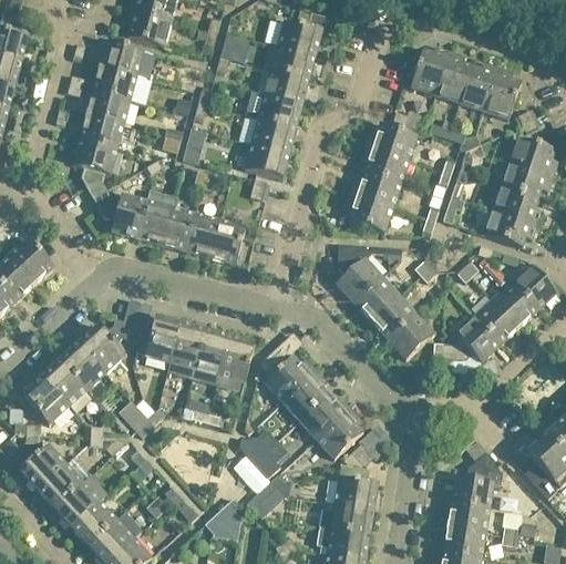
[(172,22),(177,0),(130,0),(127,10),(172,22)]
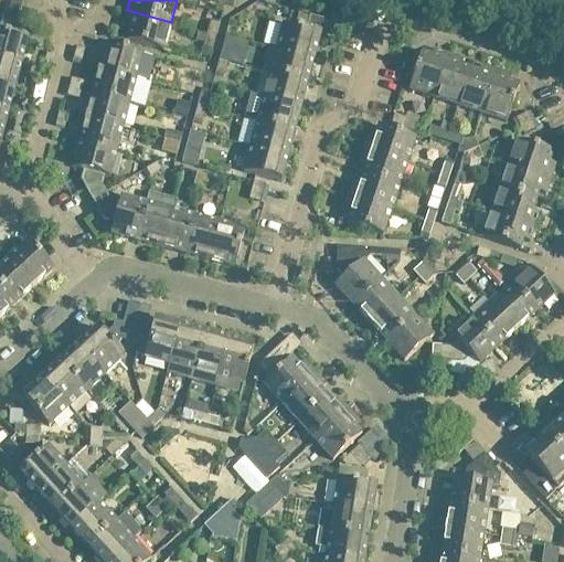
[(9,6),(7,16),(18,18),(20,8),(9,6)]
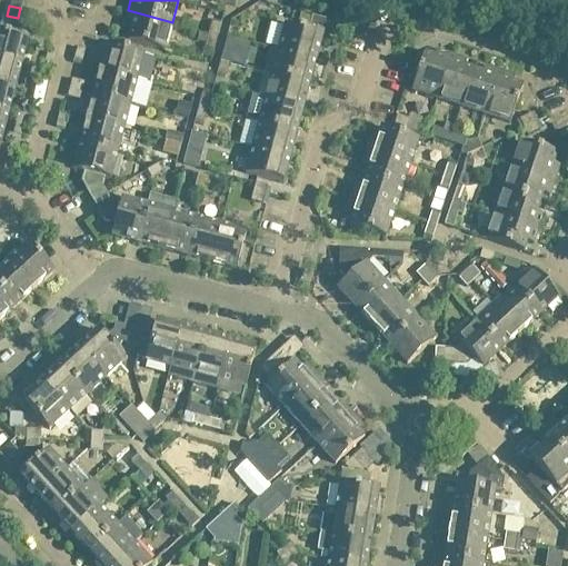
[(188,21),(205,22),(206,8),(189,7),(188,21)]
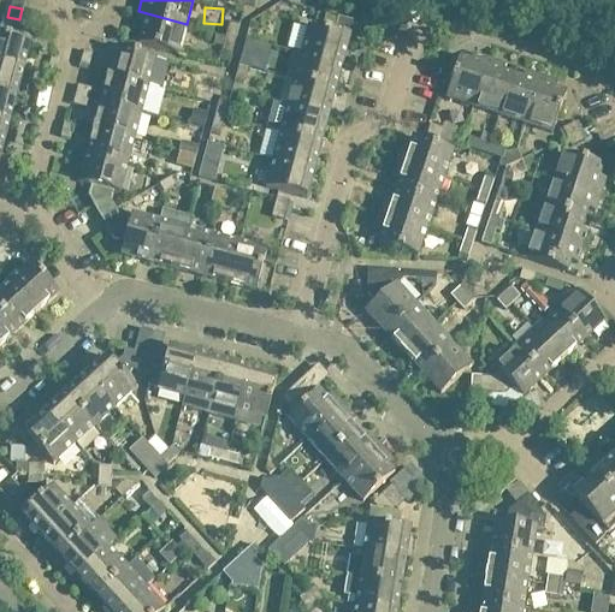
[(179,52),(187,24),(139,11),(134,28),(141,30),(139,41),(179,52)]
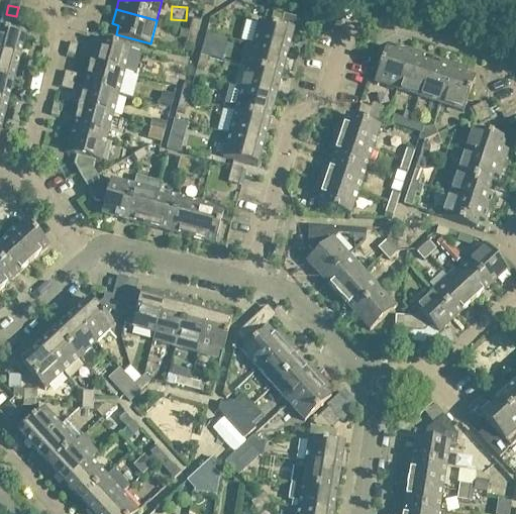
[(285,20),(288,12),(274,9),(271,17),(285,20)]
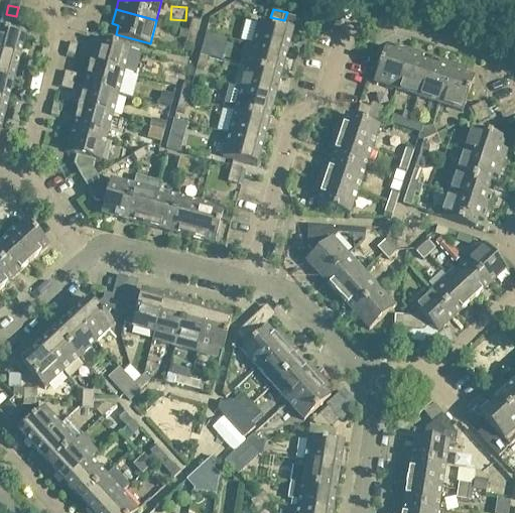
[(0,20),(14,24),(16,16),(6,14),(2,13),(0,20)]
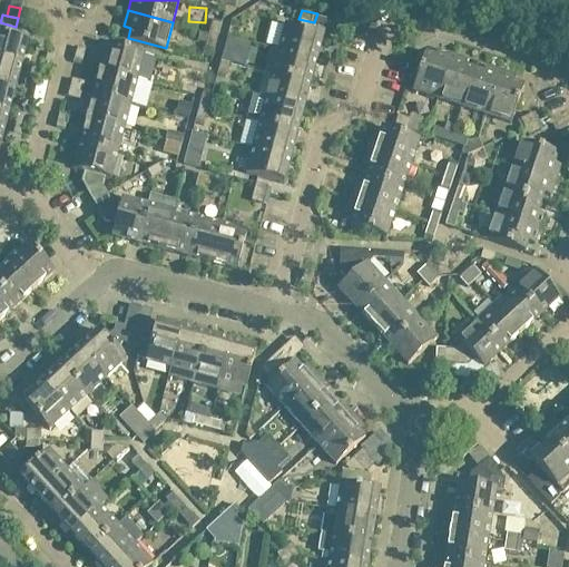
[(217,35),(222,19),(213,17),(208,32),(217,35)]
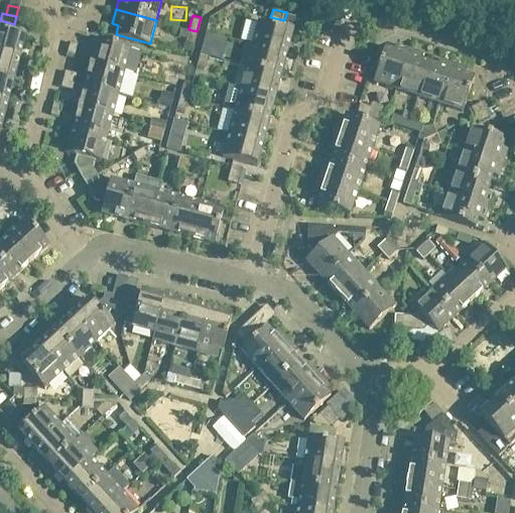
[(287,51),(293,29),(258,19),(252,42),(287,51)]
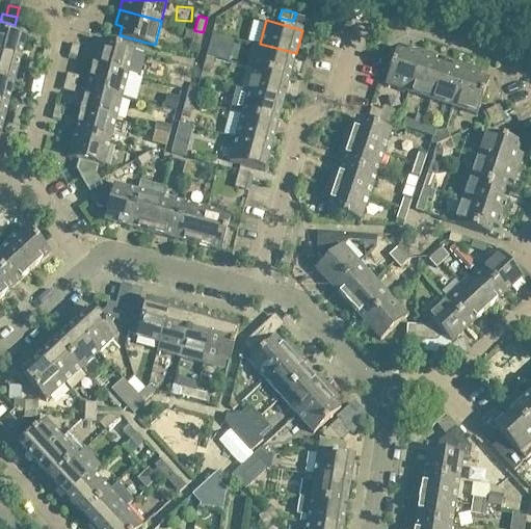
[(0,53),(21,58),(27,34),(0,27),(0,53)]
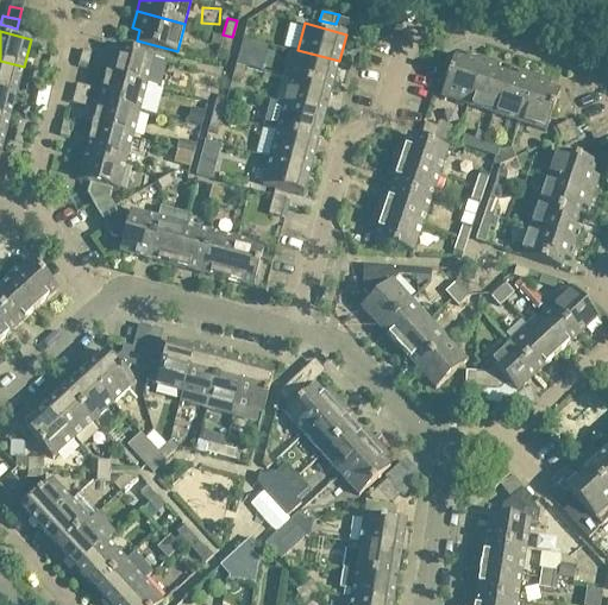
[(232,37),(223,35),(213,32),(211,41),(220,43),(219,50),(229,54),(232,37)]
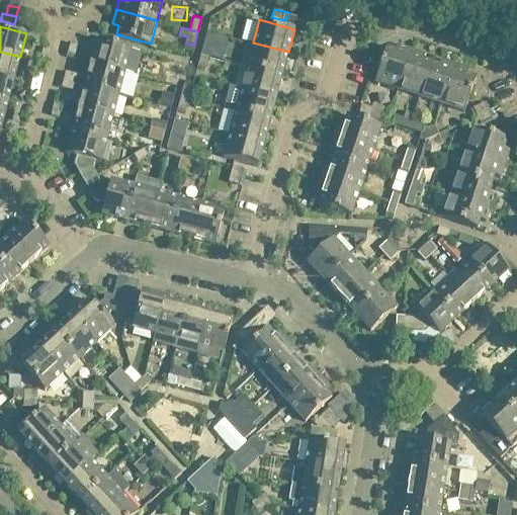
[(124,70),(131,47),(96,37),(90,61),(124,70)]
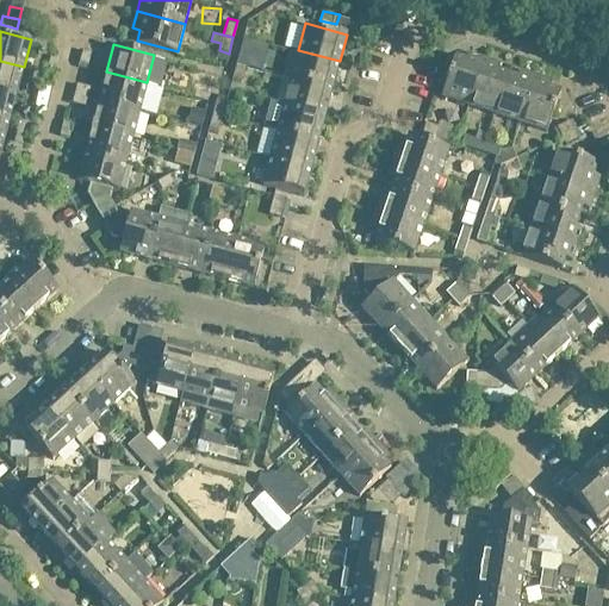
[(247,64),(250,48),(241,45),(237,62),(247,64)]
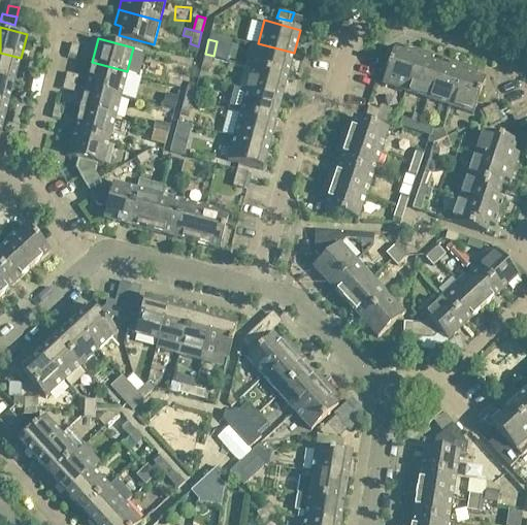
[(76,58),(80,43),(71,41),(68,56),(76,58)]
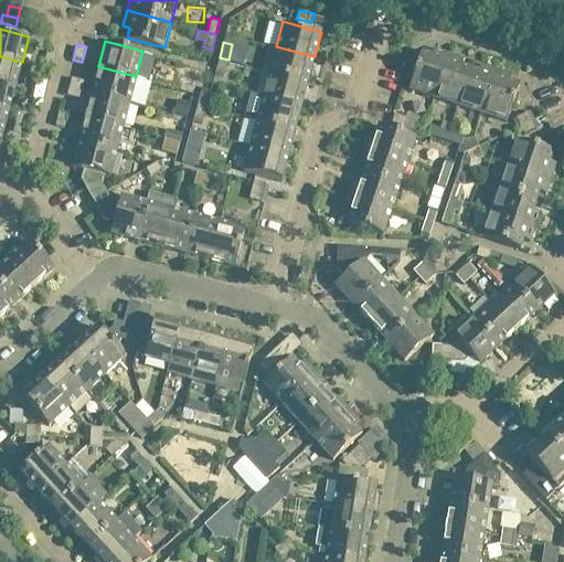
[(269,71),(308,81),(315,56),(276,46),(269,71)]
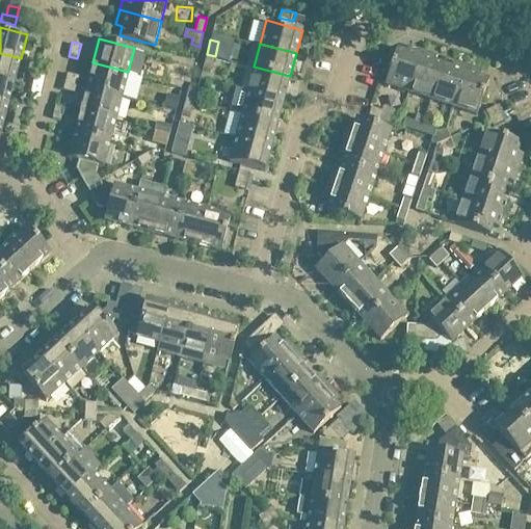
[(408,89),(422,49),(408,44),(406,50),(397,47),(386,81),(408,89)]
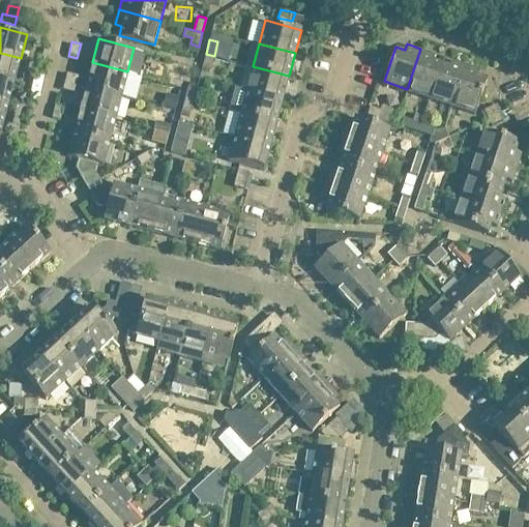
[(430,96),(441,61),(433,59),(435,53),(420,49),(407,89),(430,96)]
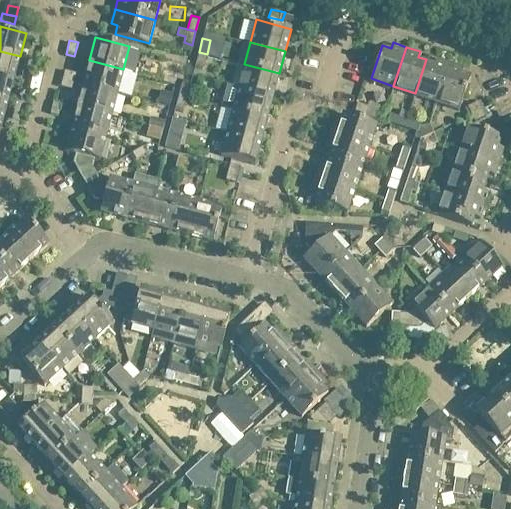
[(20,56),(0,51),(0,74),(14,78),(20,56)]
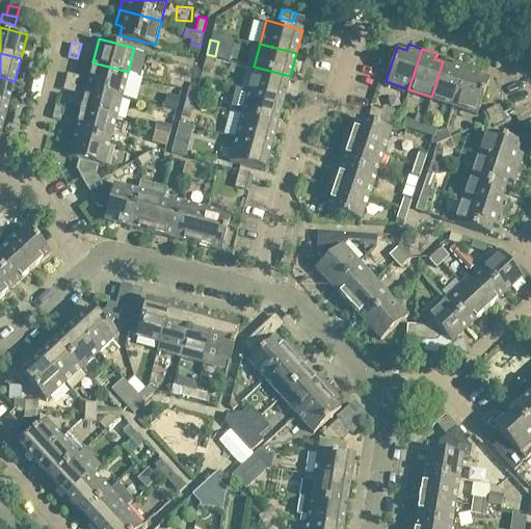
[(211,71),(215,56),(207,54),(203,69),(211,71)]
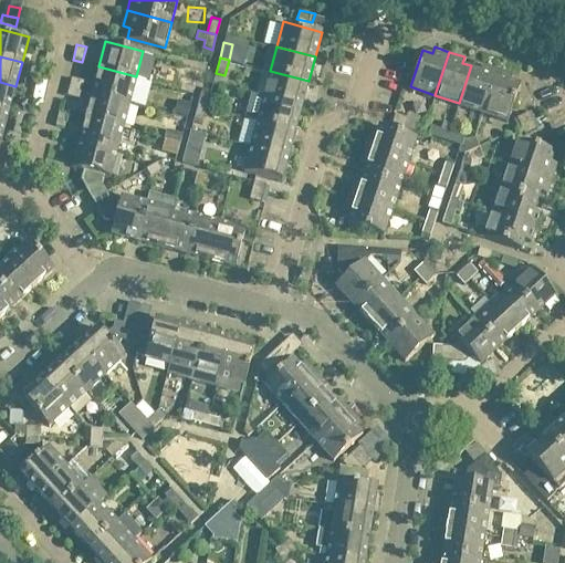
[(482,111),(498,68),(482,63),(480,69),(471,65),(459,103),(482,111)]
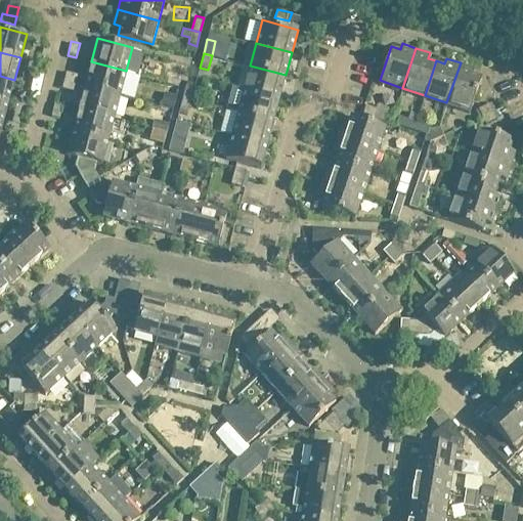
[(120,93),(126,71),(91,61),(85,84),(120,93)]
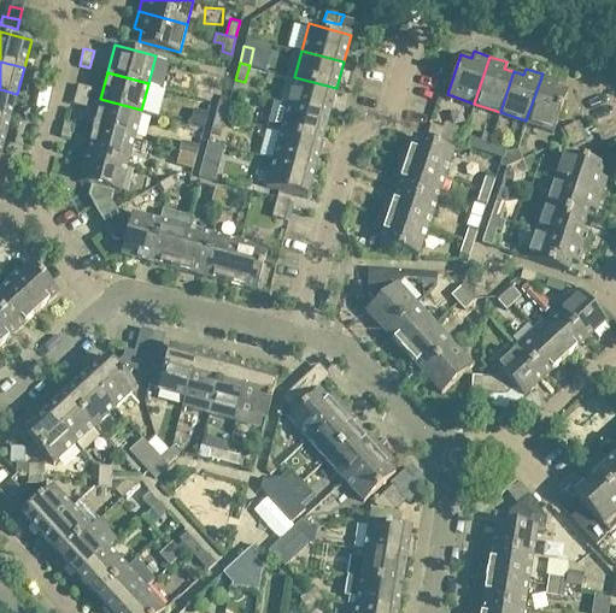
[(553,130),(567,89),(556,86),(558,80),(543,74),(526,121),(553,130)]
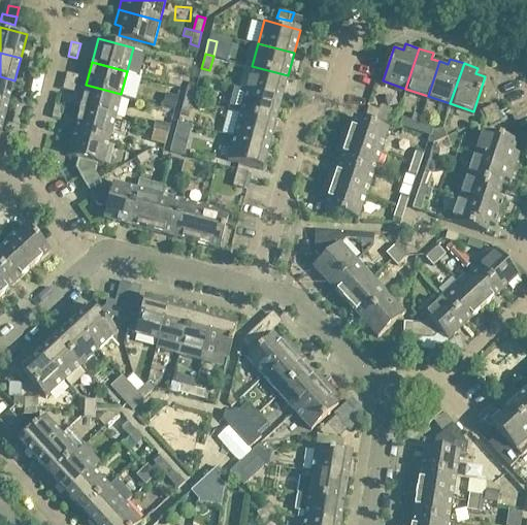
[(282,98),(288,75),(252,66),(245,89),(282,98)]
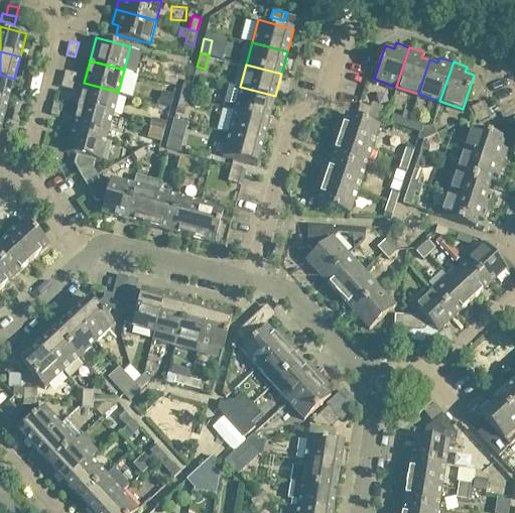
[(75,80),(77,72),(62,69),(60,77),(75,80)]
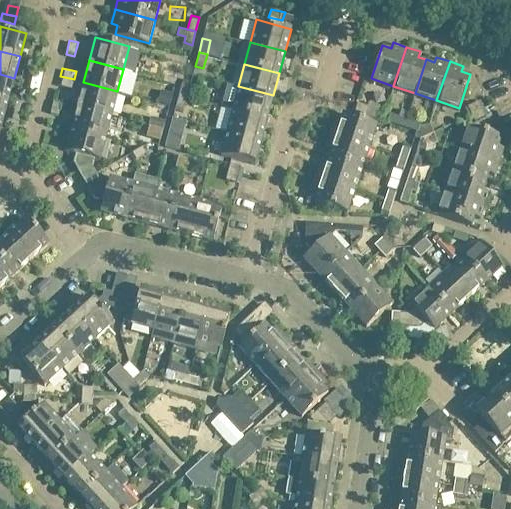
[(0,98),(8,100),(14,78),(0,74),(0,98)]
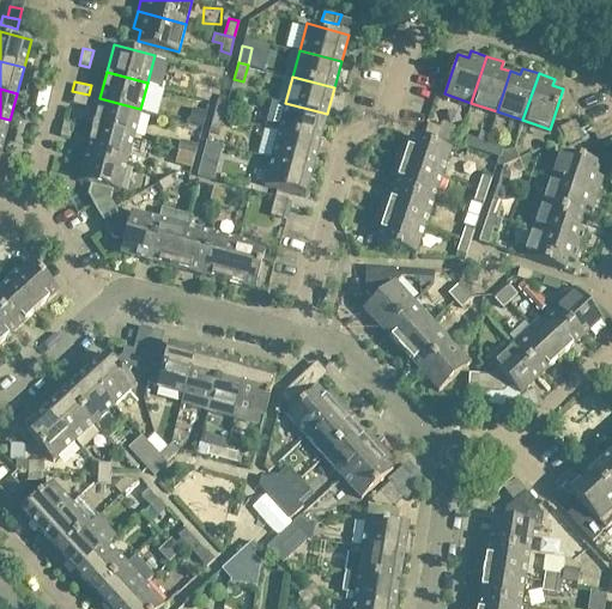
[(86,104),(89,95),(72,91),(70,101),(86,104)]
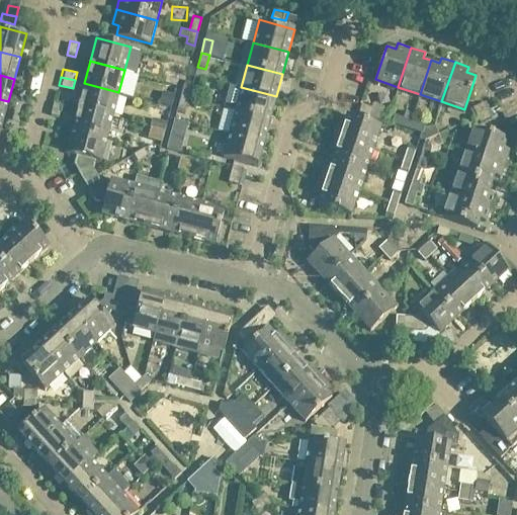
[(189,97),(192,83),(184,81),(181,95),(189,97)]
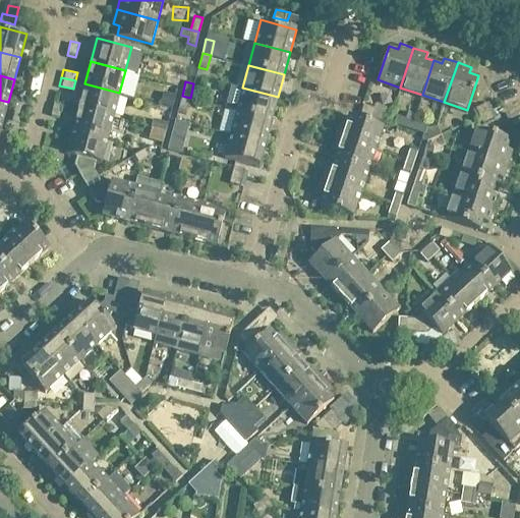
[(113,115),(119,93),(84,83),(78,106),(113,115)]
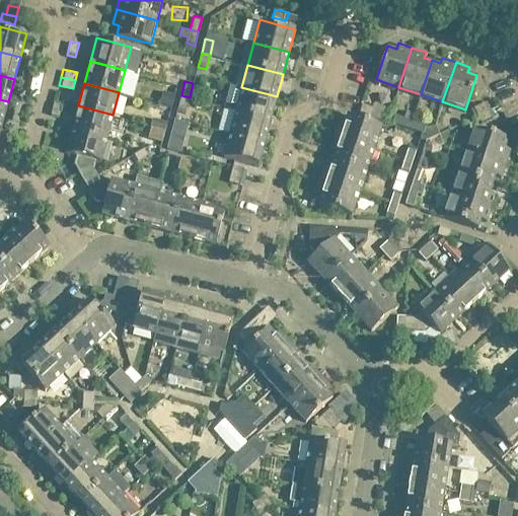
[(271,120),(277,96),(241,87),(234,85),(234,86),(230,85),(224,105),(236,108),(236,109),(271,120)]
